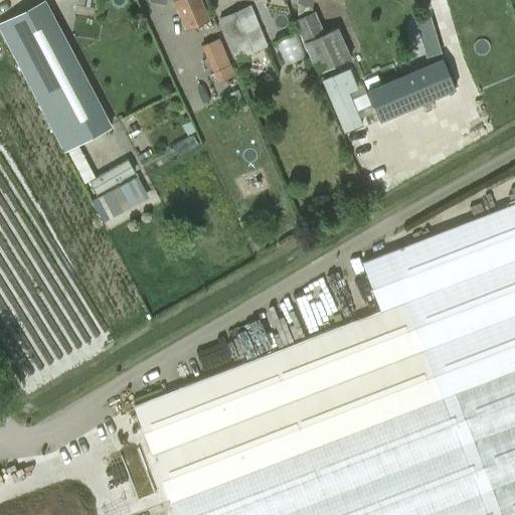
[(72,145),(109,127),(43,0),(8,18),(72,145)]
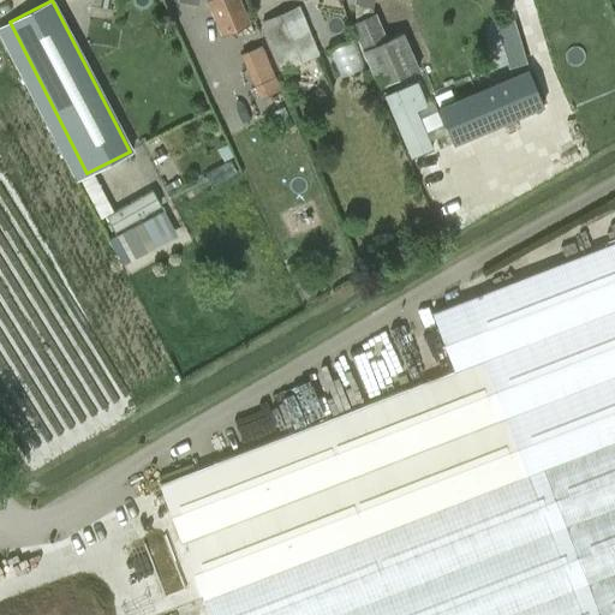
[(239,0),(204,0),(221,37),(251,25),(239,0)]
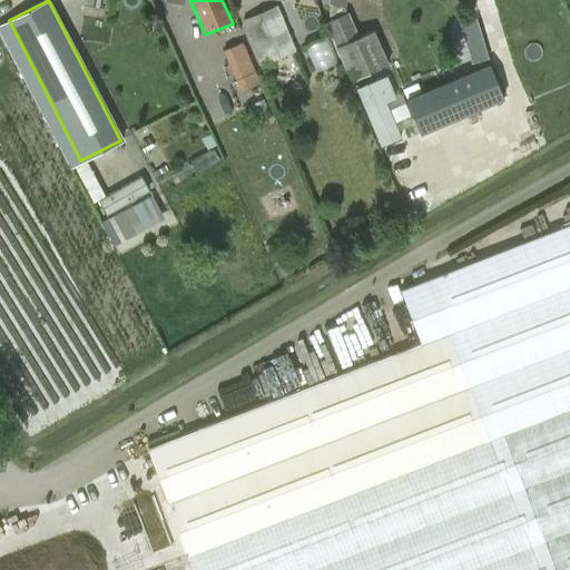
[(374,30),(359,37),(347,11),(346,12),(345,7),(346,0),(323,0),(323,2),(328,3),(328,10),(331,19),(325,22),(335,47),(342,62),(336,66),(344,84),(389,64),(374,30)]
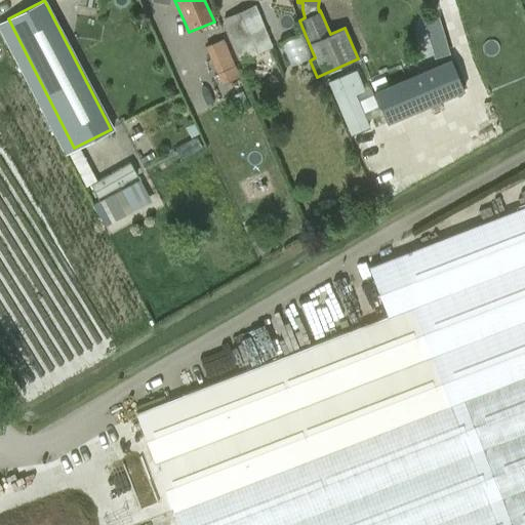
[(256,5),(223,18),(239,61),(273,46),(256,5)]
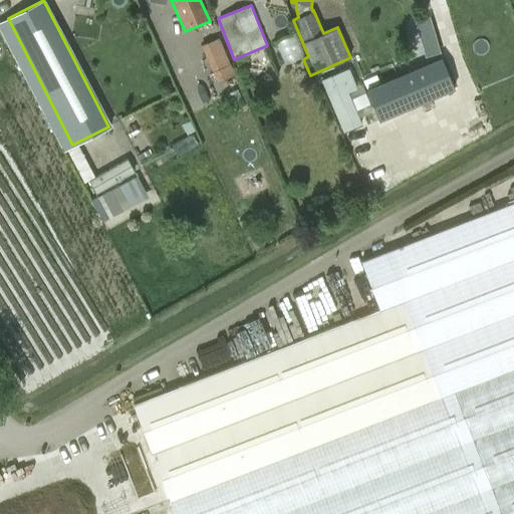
[(278,42),(285,62),(303,55),(296,36),(278,42)]
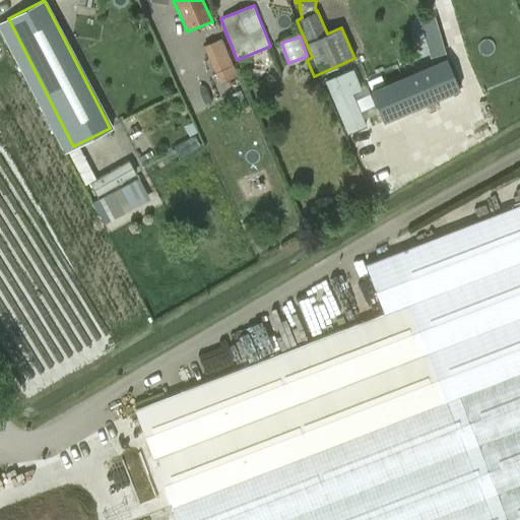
[(222,38),(203,46),(219,83),(238,75),(222,38)]
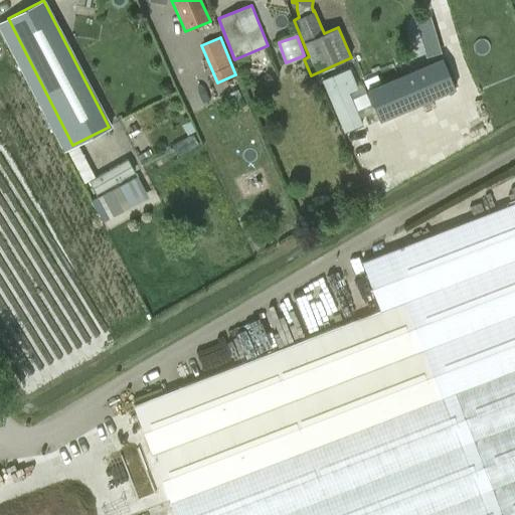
[(442,56),(366,89),(380,121),(455,89),(442,56)]
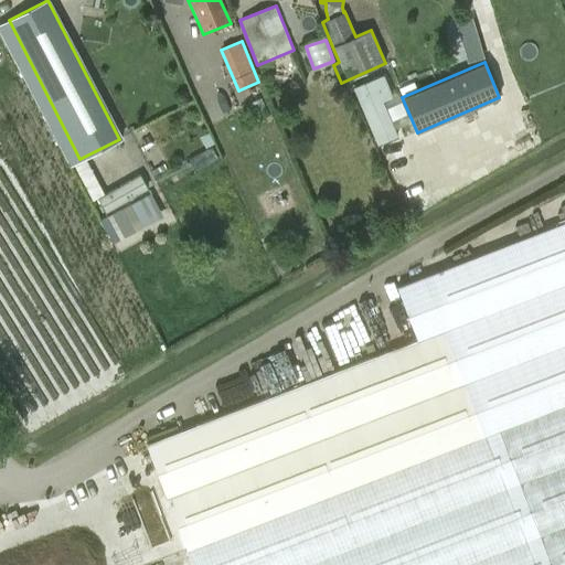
[(353,87),(377,145),(397,136),(383,100),(393,96),(383,74),(353,87)]
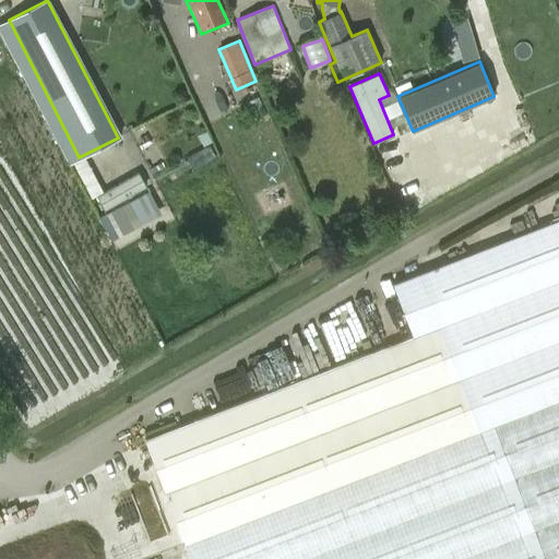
[(84,157),(73,163),(92,198),(103,191),(84,157)]
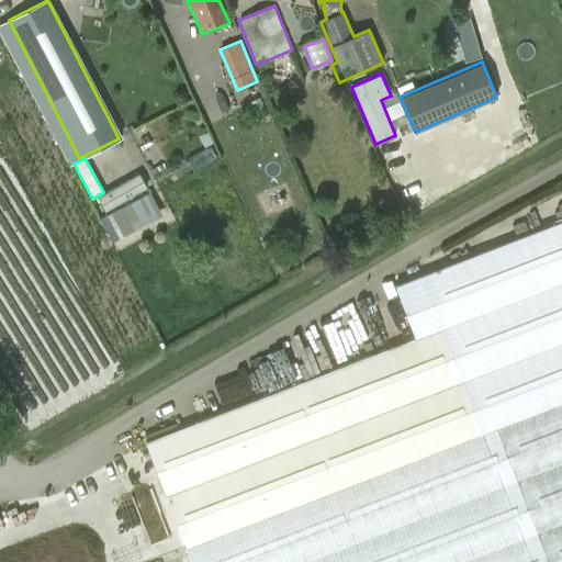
[(139,173),(97,197),(105,211),(147,188),(139,173)]
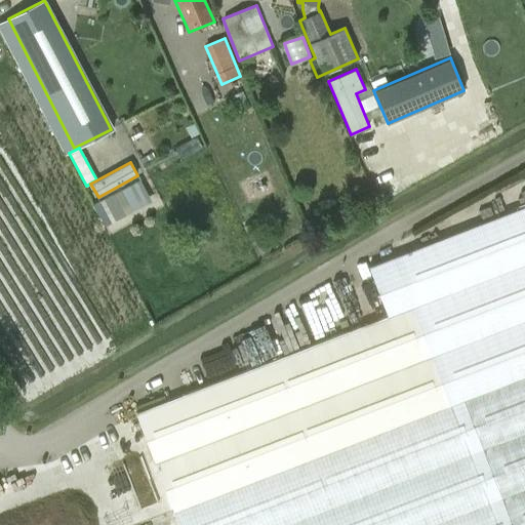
[(140,178),(114,193),(122,207),(148,193),(140,178)]
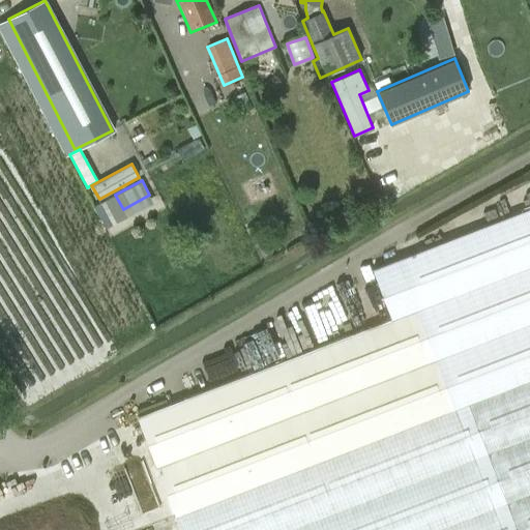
[(174,514),(179,529),(529,529),(529,206),(371,268),(390,319),(137,416),(174,514)]
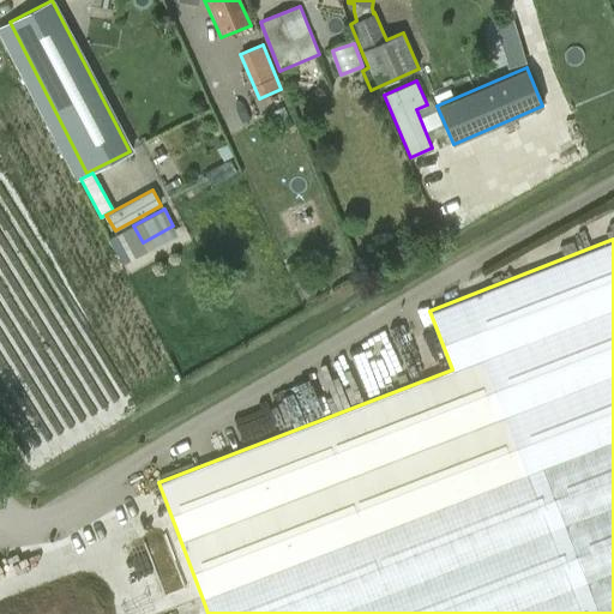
[(307,272),(301,258),(284,265),(292,280),(307,272)]
